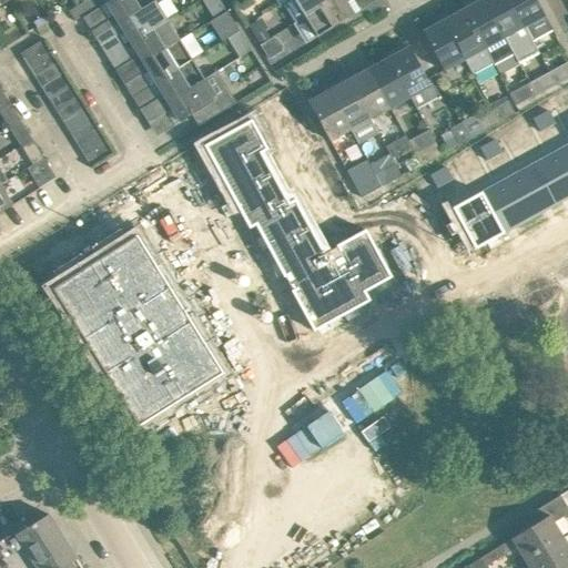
[(94,36),(149,0),(104,0),(113,14),(109,18),(101,6),(98,8),(92,0),(83,0),(69,10),(75,21),(82,18),(90,29),(94,36)]
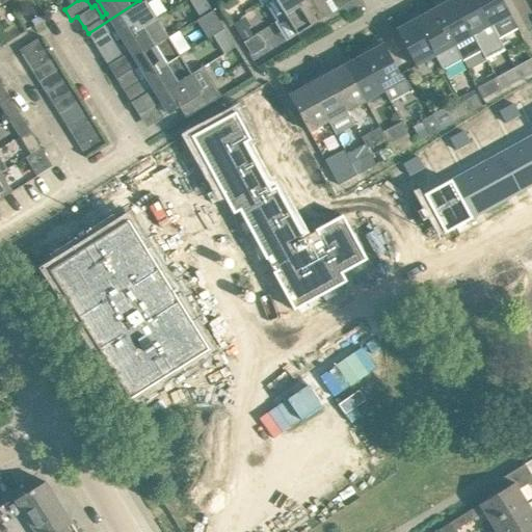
[(122,38),(156,17),(144,0),(139,0),(88,33),(95,43),(116,29),(122,38)]
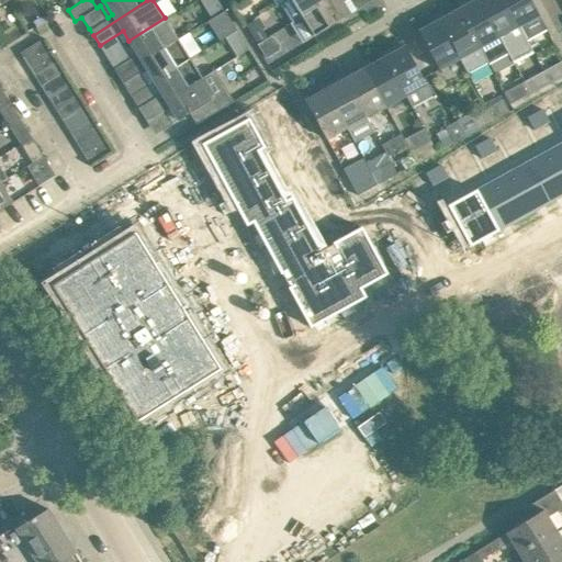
[(249,0),(245,0),(237,4),(240,11),(253,4),(249,0)]
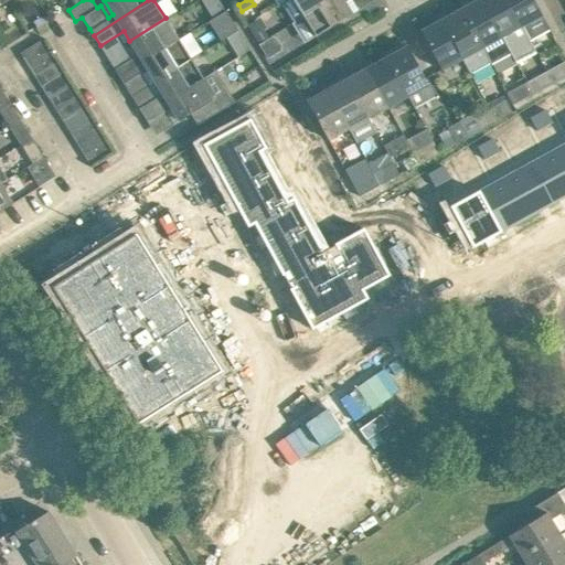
[(295,19),(324,0),(281,0),(279,2),(291,21),(295,19)]
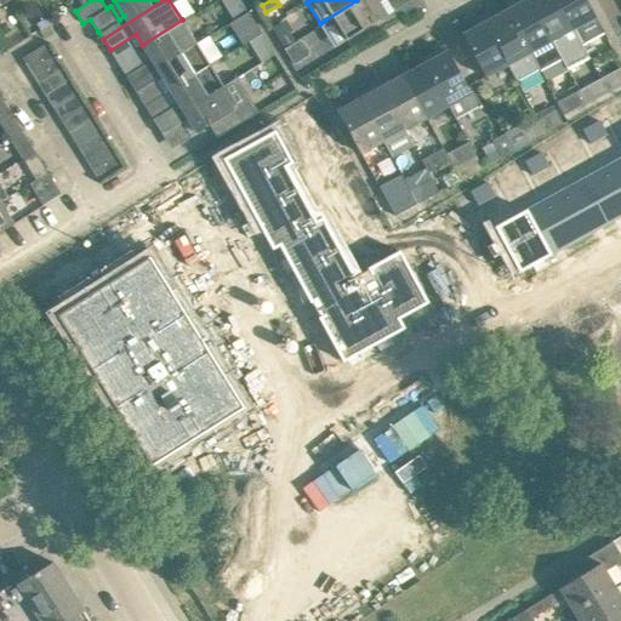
[(347,40),(387,15),(379,3),(382,0),(357,0),(324,21),(326,24),(334,20),(347,40)]
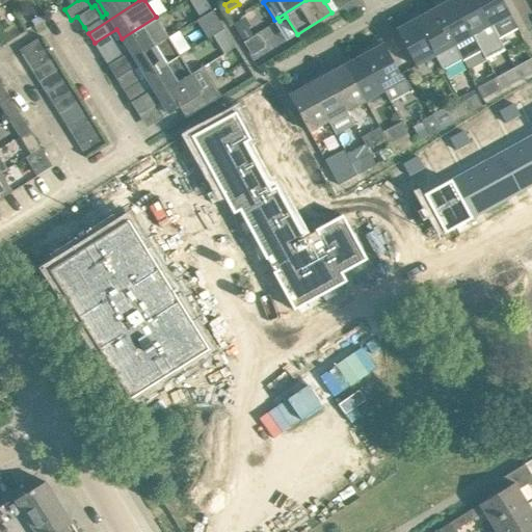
[(461,59),(480,49),(453,0),(445,0),(447,2),(434,9),(461,59)]
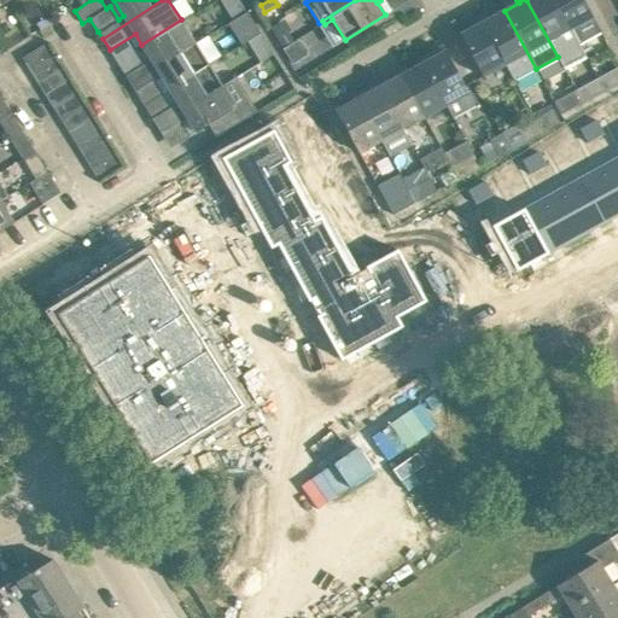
[(587,57),(571,29),(554,0),(526,0),(558,57),(565,69),(587,57)]
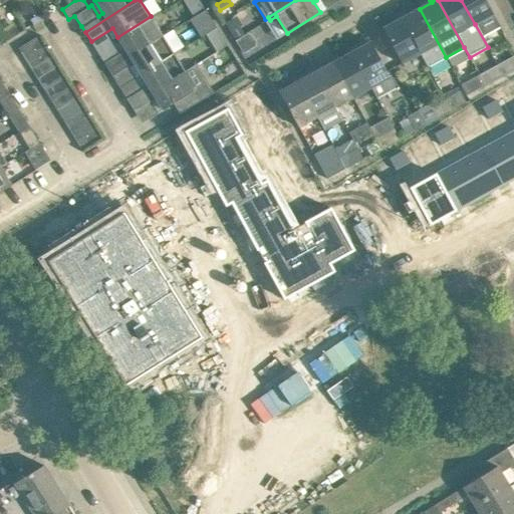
[(461,0),(475,24),(483,38),(501,28),(485,0),(461,0)]
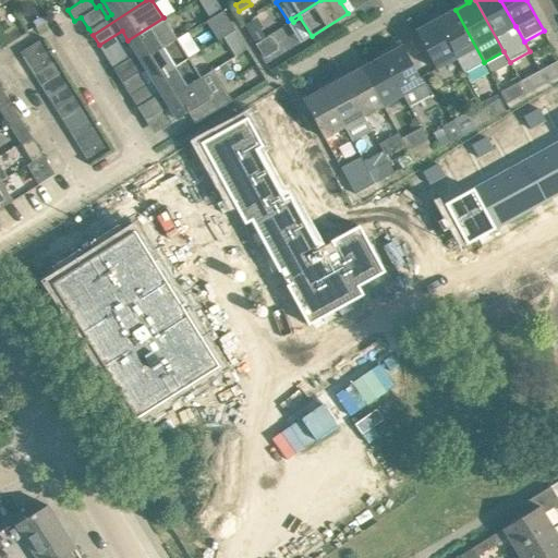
[(210,19),(206,21),(218,40),(225,37),(235,29),(222,10),(211,17),(210,19)]
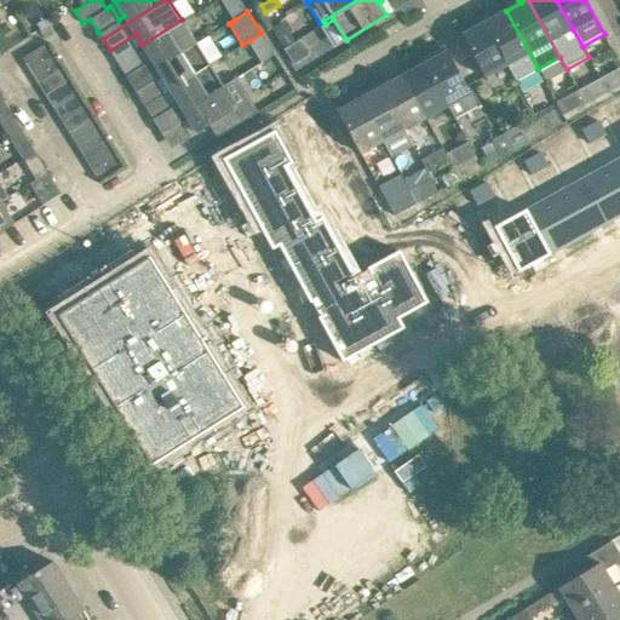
[(517,80),(538,69),(506,11),(492,18),(488,13),(483,16),(517,80)]
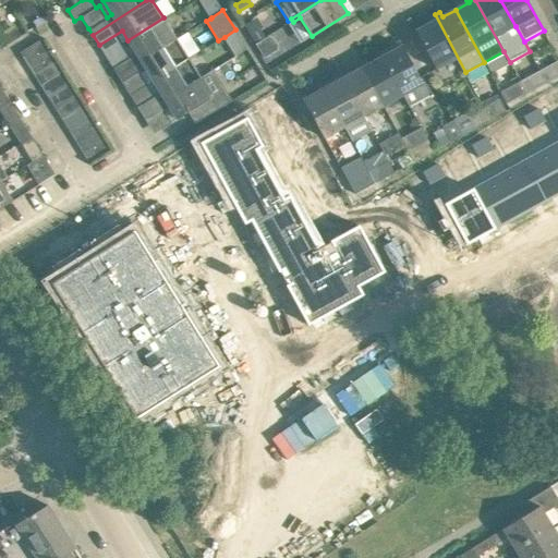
[(464,73),(465,72),(435,14),(427,19),(429,24),(416,31),(415,31),(436,70),(457,58),(464,73)]
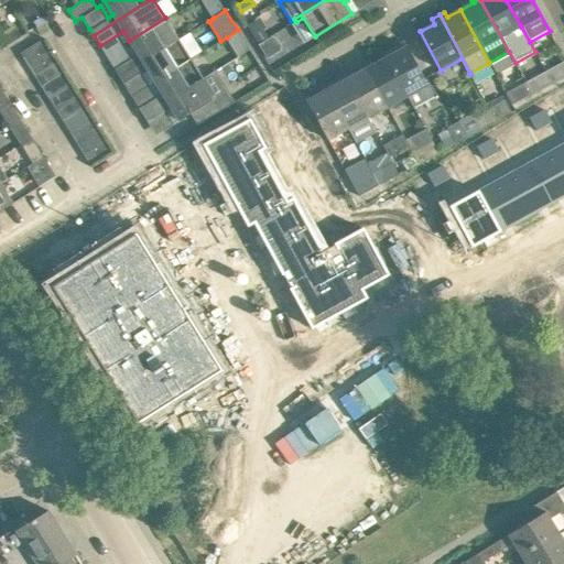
[(118,74),(177,39),(165,18),(129,41),(137,53),(114,67),(118,74)]
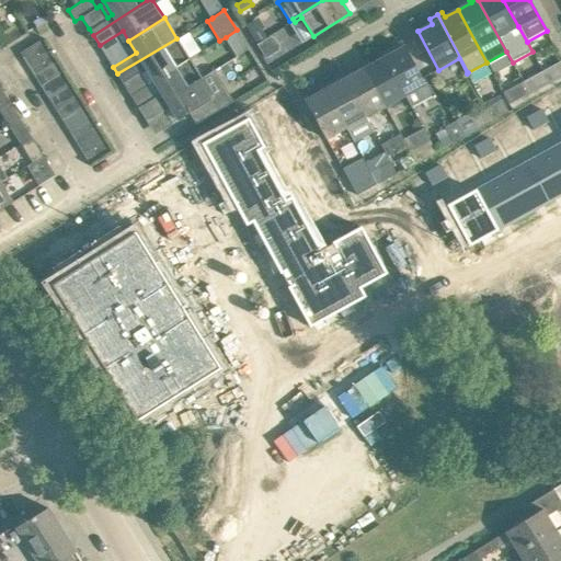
[(258,18),(244,25),(254,41),(265,34),(262,30),(264,27),(258,18)]
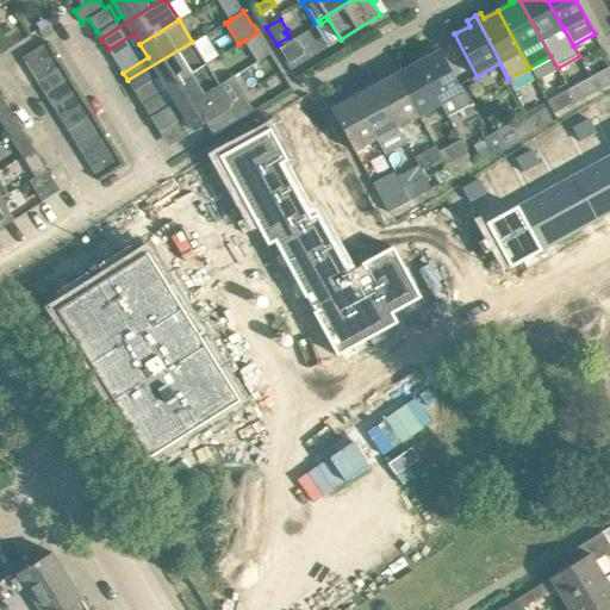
[(0,37),(0,51),(1,54),(23,41),(14,27),(0,37)]
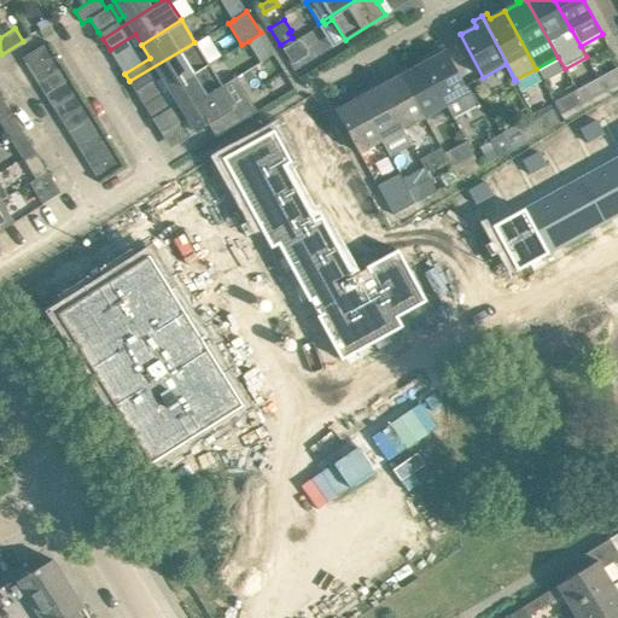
[(298,40),(283,48),(292,64),(308,56),(307,54),(308,51),(302,41),(299,41),(298,40)]
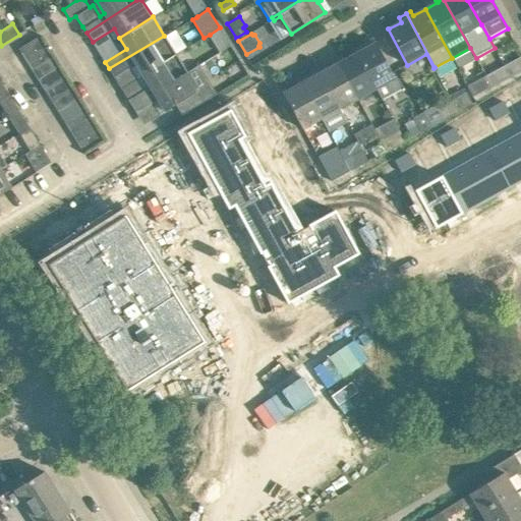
[(46,47),(40,38),(40,36),(18,49),(25,59),(46,47)]
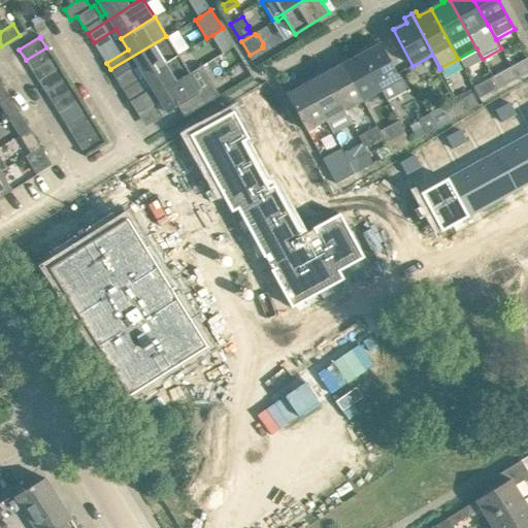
[(143,74),(177,54),(166,36),(110,69),(117,78),(138,65),(143,74)]
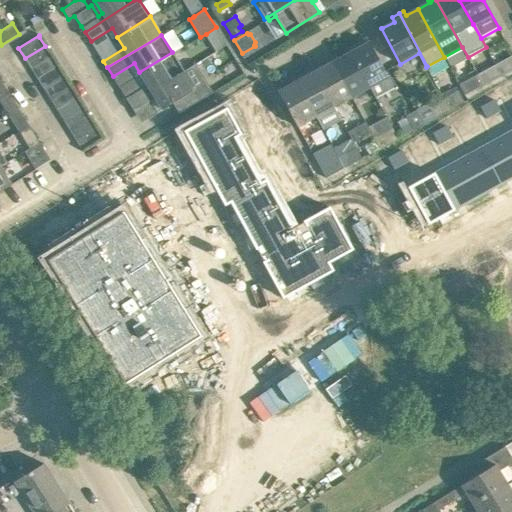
[(222,38),(211,45),(215,52),(216,51),(226,44),(222,38)]
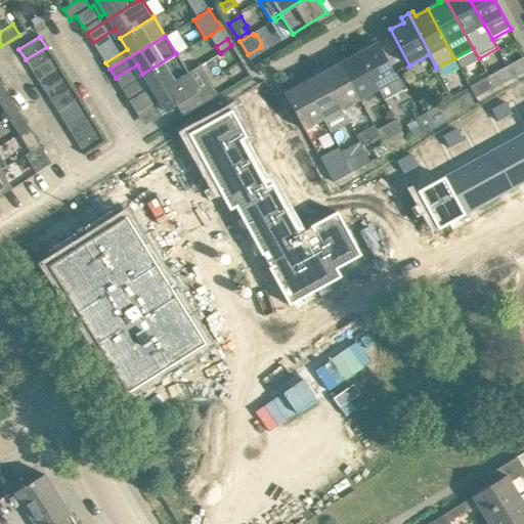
[(403,90),(397,79),(376,39),(368,43),(370,47),(358,53),(379,89),(385,100),(403,90)]
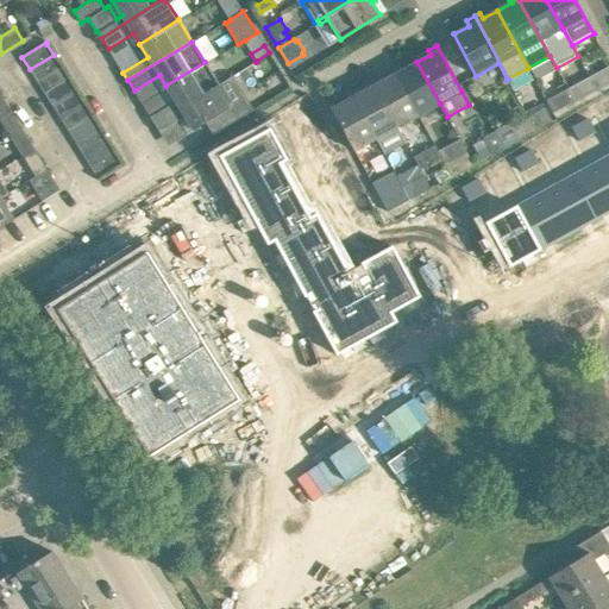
[(36,80),(60,64),(54,55),(30,69),(36,80)]
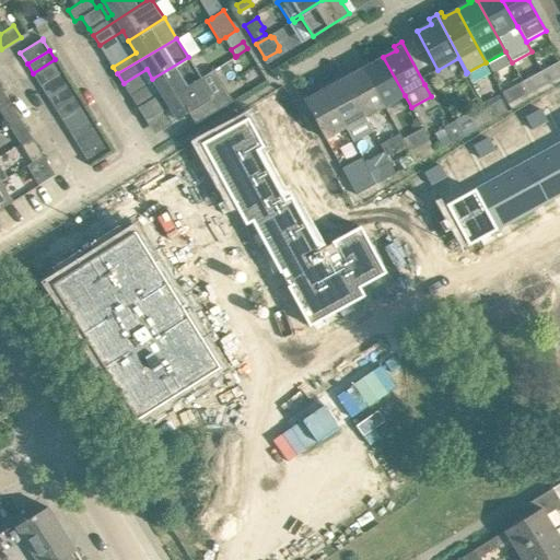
[(141,113),(200,77),(188,57),(152,79),(160,92),(137,106),(141,113)]
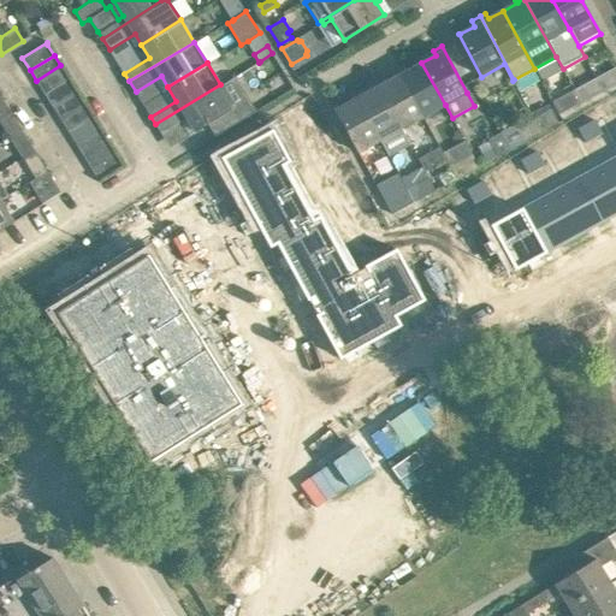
[(445,105),(421,63),(407,71),(404,66),(398,70),(424,117),(445,105)]
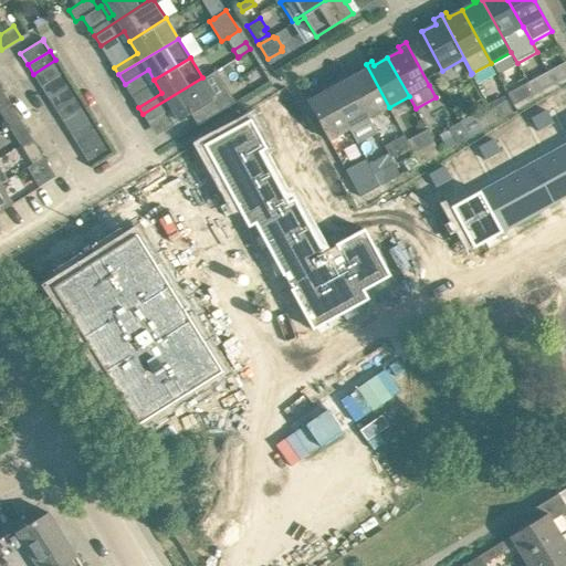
[(40,85),(63,71),(55,60),(33,74),(40,85)]
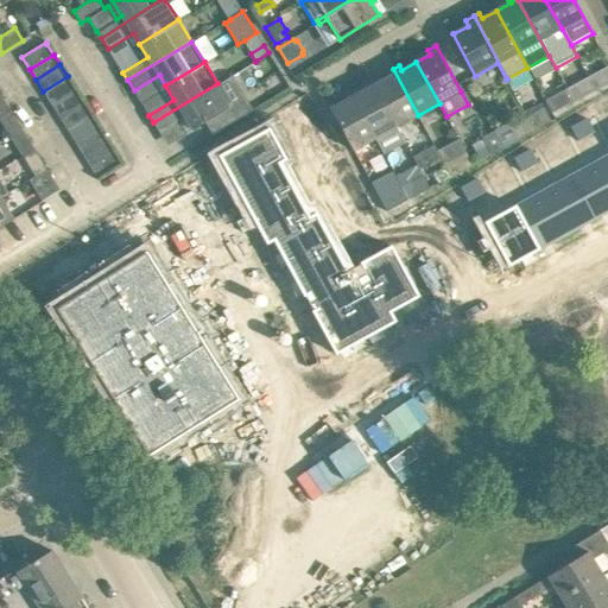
[(607,65),(591,75),(599,87),(607,82),(607,65)]
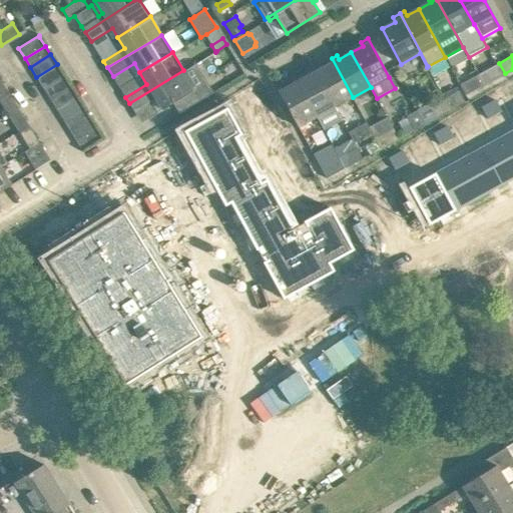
[(334,107),(353,97),(332,58),(325,61),(328,65),(316,72),(314,67),(313,68),(334,107)]
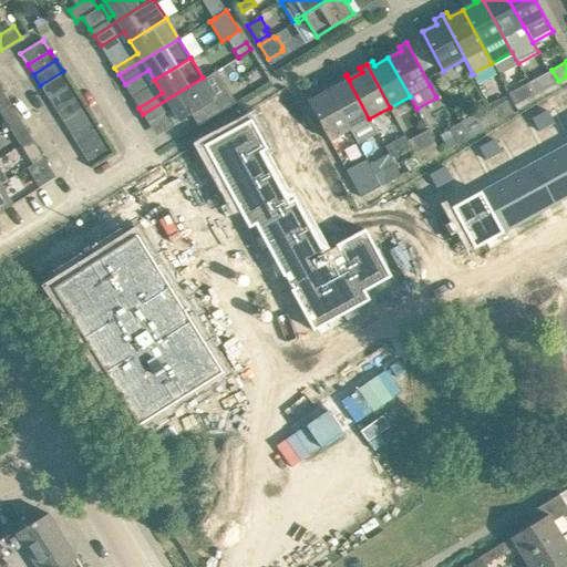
[(48,96),(70,83),(63,71),(40,85),(48,96)]
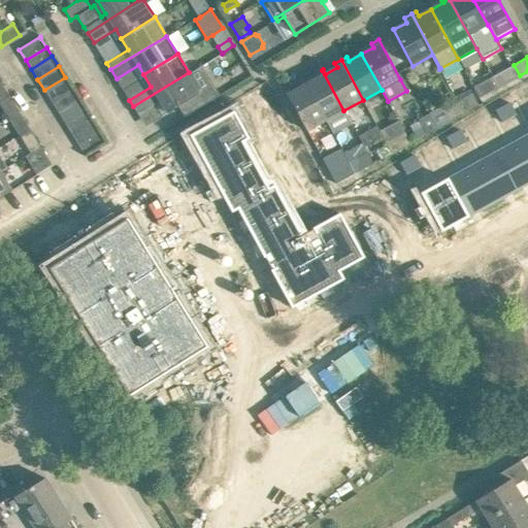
[(498,88),(513,79),(506,69),(492,77),(498,88)]
